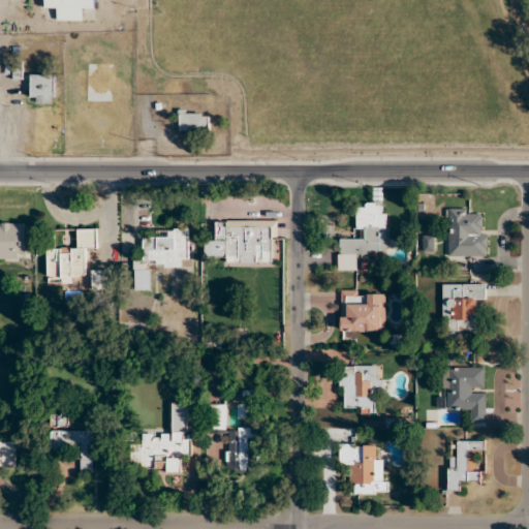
[(95,0),(44,0),(44,9),(57,9),(57,22),(83,22),(84,10),(96,10),(95,0)]
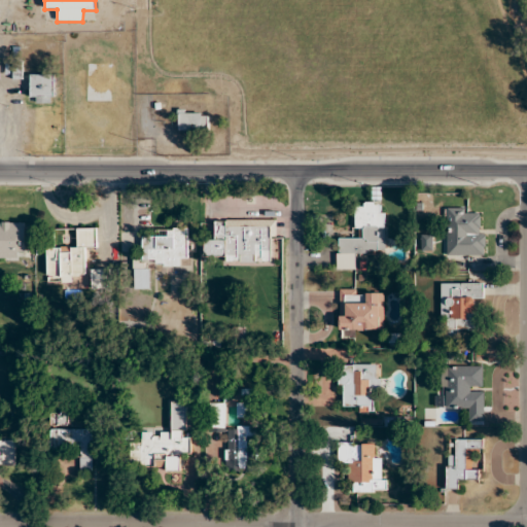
[(22,76),(22,62),(6,62),(6,76),(22,76)]
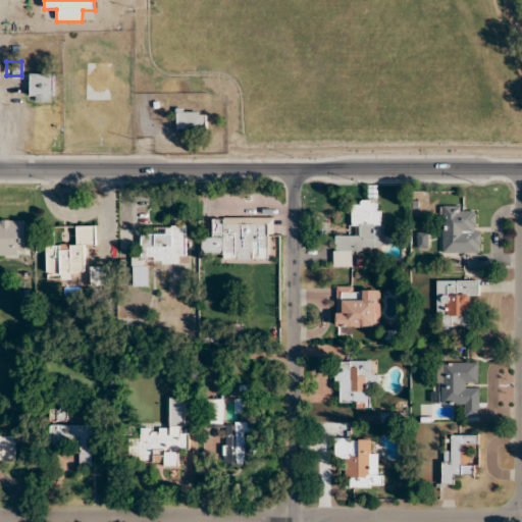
[(54,103),(54,73),(31,73),(31,103),(54,103)]
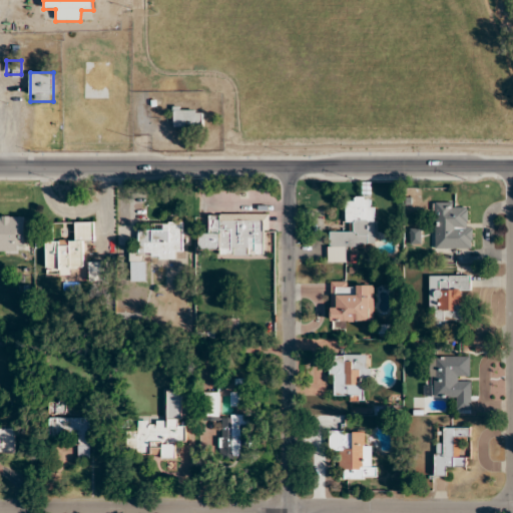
[(173,109),(173,130),(202,130),(202,109),(173,109)]
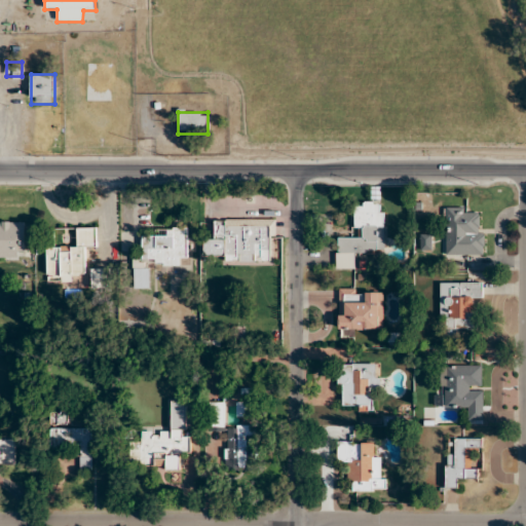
[(336,237),(336,269),(355,269),(355,253),(384,253),(384,203),(355,203),(355,237),(336,237)]
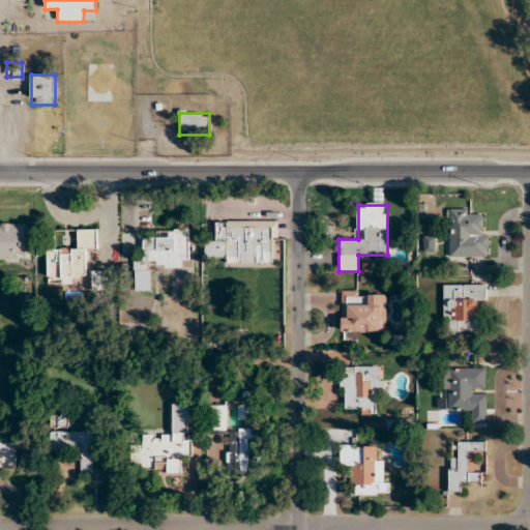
[(489,257),(489,233),(481,233),(481,209),(447,209),(447,257),(489,257)]
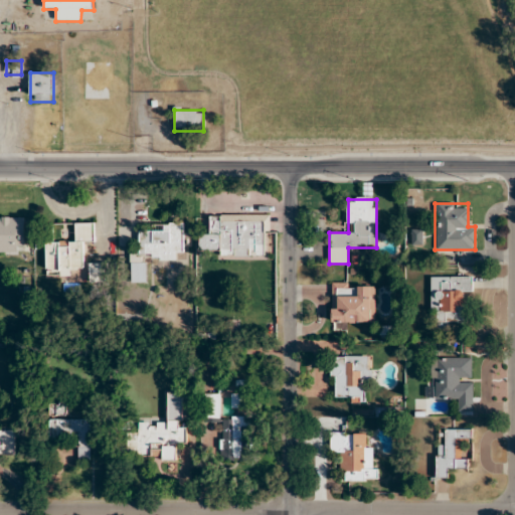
[(220,258),(268,258),(268,215),(209,214),(209,234),(220,234),(220,258)]
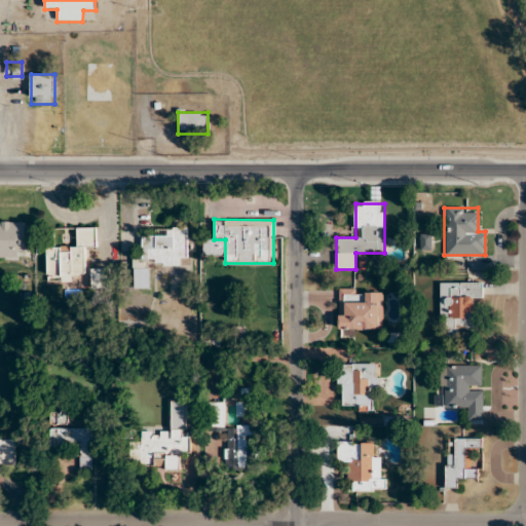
[(26,222),(0,222),(0,260),(26,261),(26,222)]
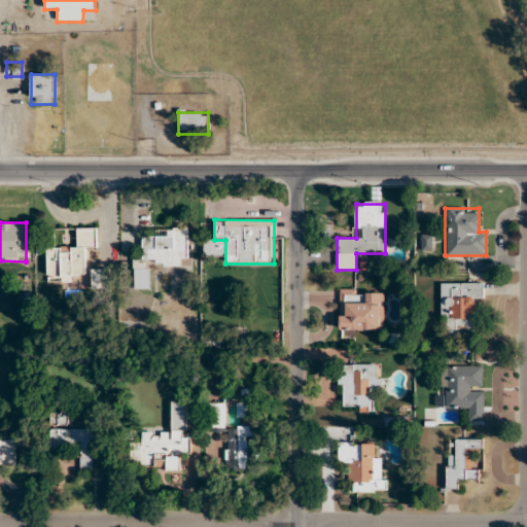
[(46,282),(77,282),(77,274),(86,274),(88,248),(97,248),(98,229),(77,229),(77,247),(47,247),(46,282)]
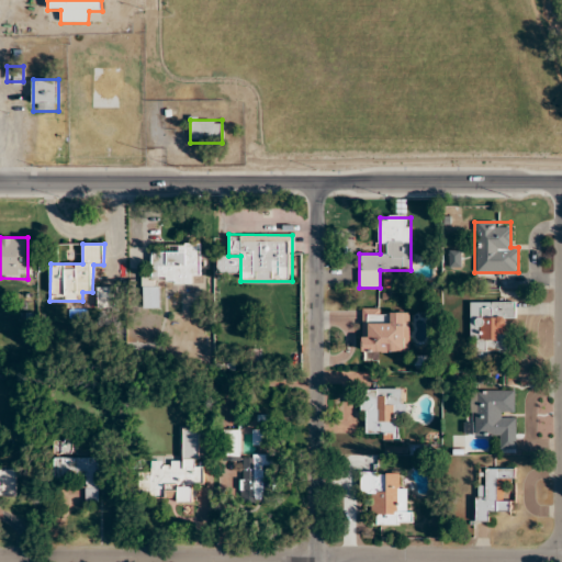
[(201,244),(179,244),(179,253),(152,253),(152,284),(191,284),(191,274),(201,274),(201,244)]
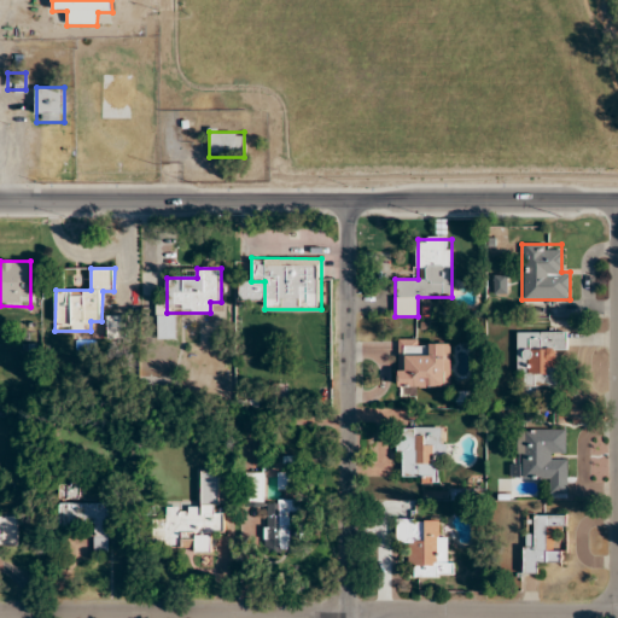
[(157,339),(175,339),(175,315),(157,315),(157,339)]
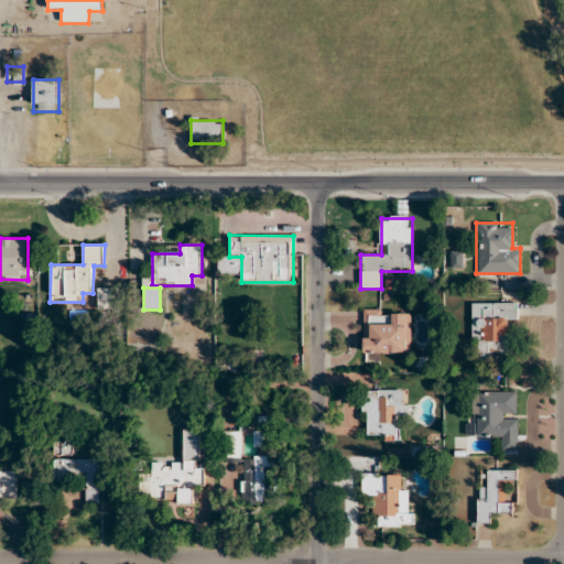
[(119,308),(119,289),(98,289),(98,308),(119,308)]
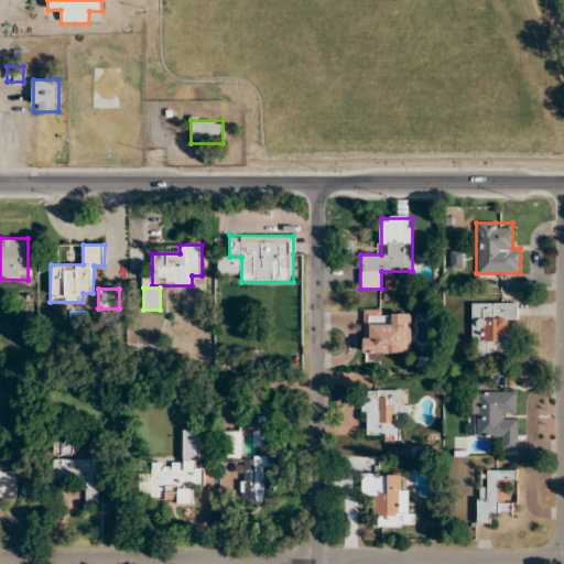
[(481,359),(491,359),(491,353),(507,353),(507,323),(518,323),(518,303),(472,303),(472,345),(481,345),(481,359)]
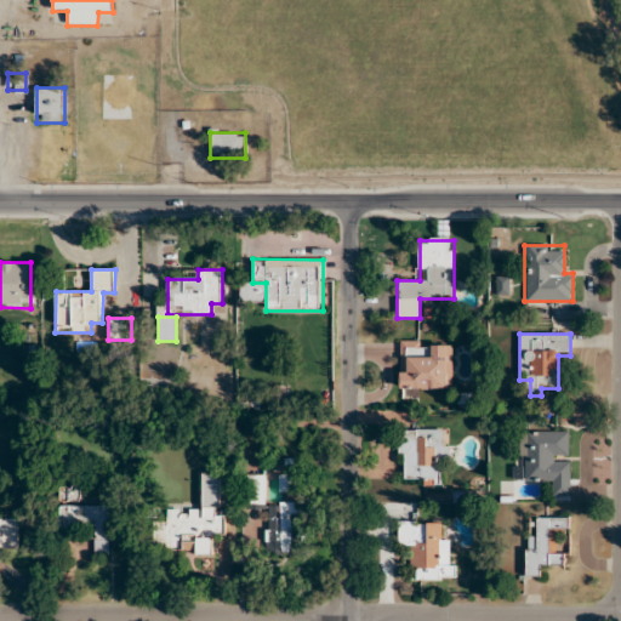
[(400,389),(453,389),(453,341),(400,341),(400,389)]
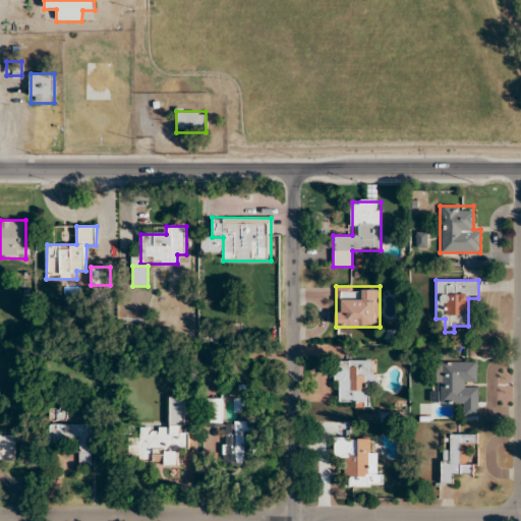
[(377,360),(336,360),(336,403),(367,403),(367,391),(375,391),(377,360)]
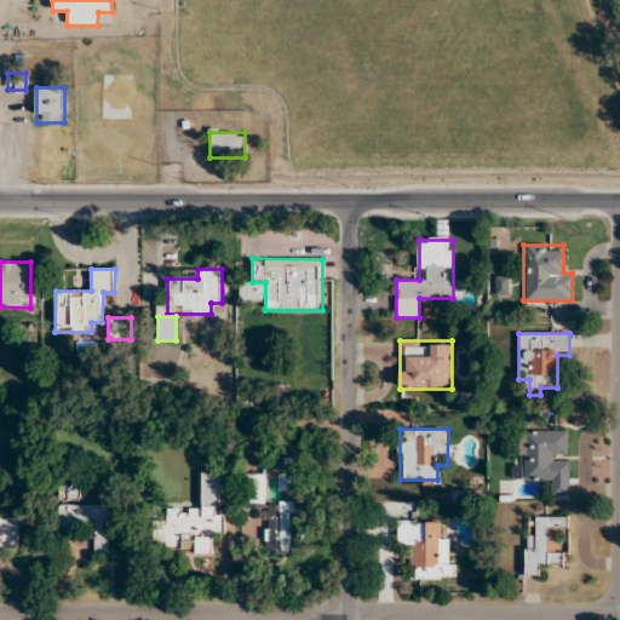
[(569,481),(570,431),(523,430),(523,457),(514,457),(514,480),(569,481)]
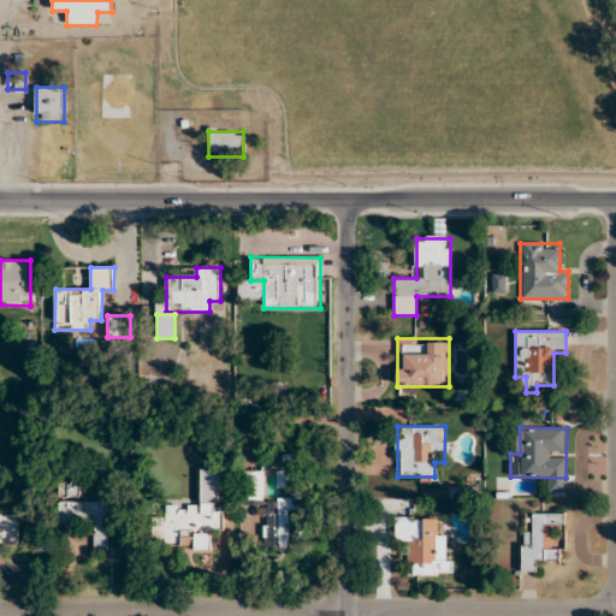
[(218,469),(200,469),(200,507),(158,505),(157,546),(211,548),(211,531),(223,532),(224,511),(218,511),(218,469)]
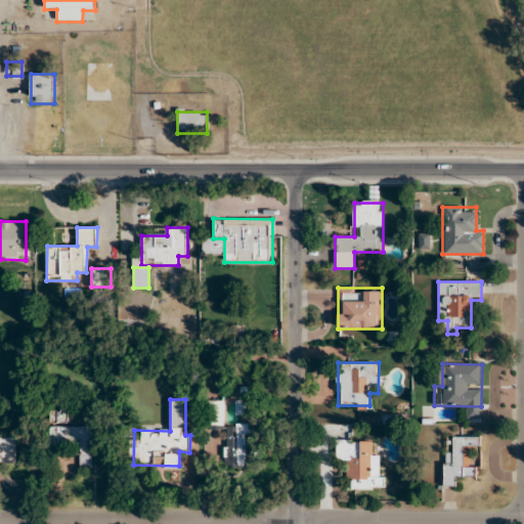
[(208,430),(225,430),(225,468),(252,468),(252,425),(223,424),(223,401),(209,401),(208,430)]
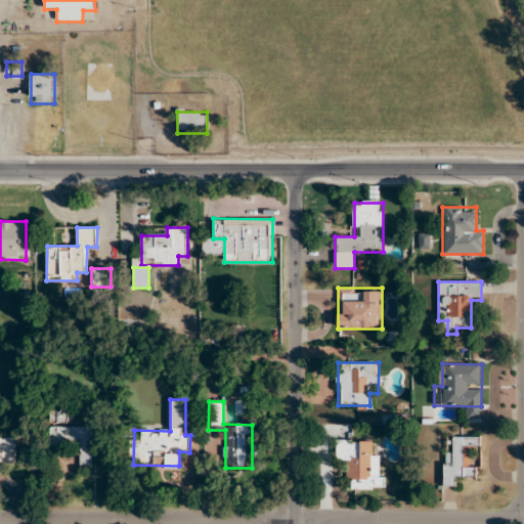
[(91,427),(50,427),(50,445),(80,445),(80,466),(91,466),(91,427)]
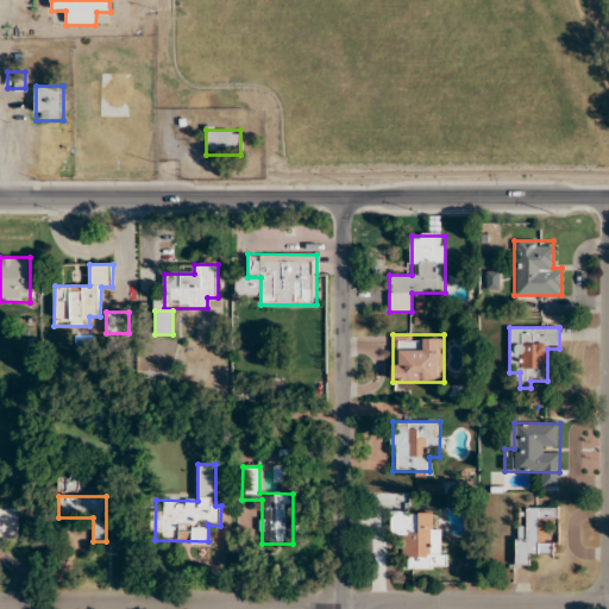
[(516,526),(516,565),(529,565),(529,554),(556,554),(556,542),(546,542),(547,525),(559,525),(559,507),(527,507),(527,526),(516,526)]
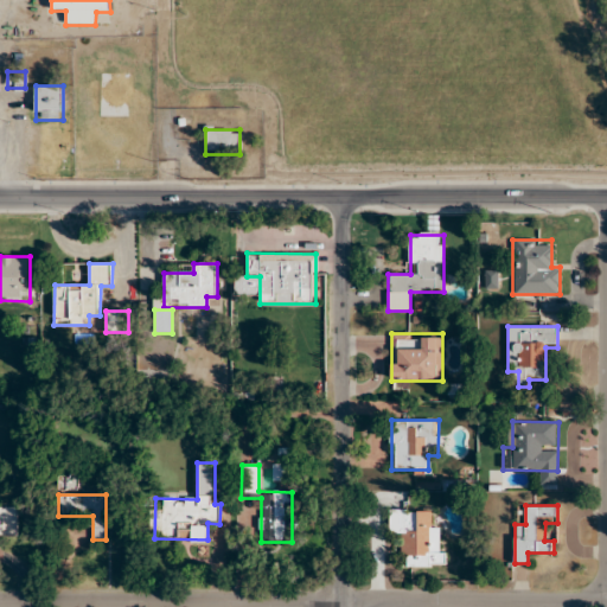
[(18,508),(0,508),(0,534),(18,535),(18,508)]
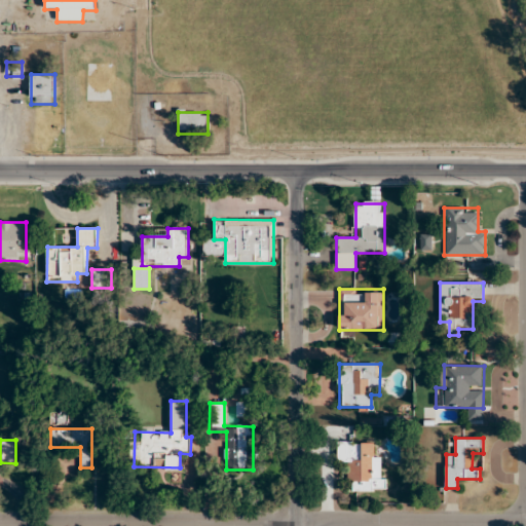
[(384,491),(383,456),(374,456),(373,442),(337,442),(337,462),(348,462),(348,492),(384,491)]
